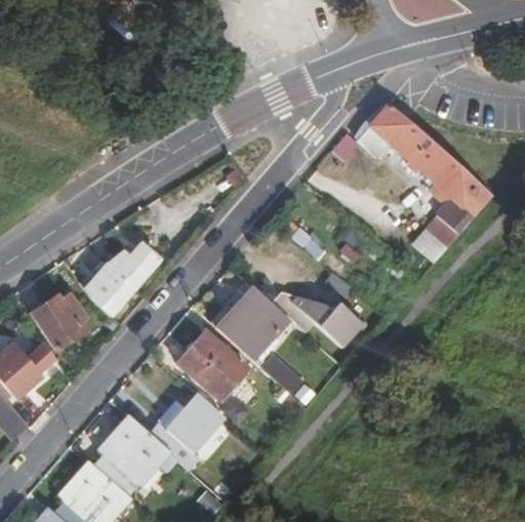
[(445,246),(491,193),(388,103),(369,123),(408,158),(406,160),(416,169),(419,167),(435,182),(433,184),(450,199),(437,212),(446,221),(432,235),(445,246)]
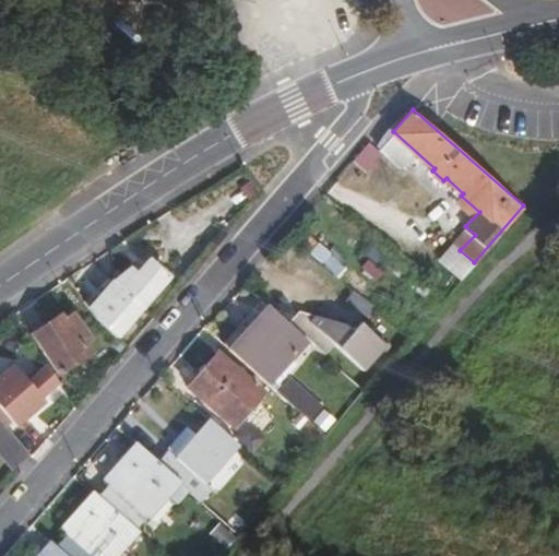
[(93,312),(116,334),(168,275),(150,258),(121,290),(110,281),(88,306),(93,312)]
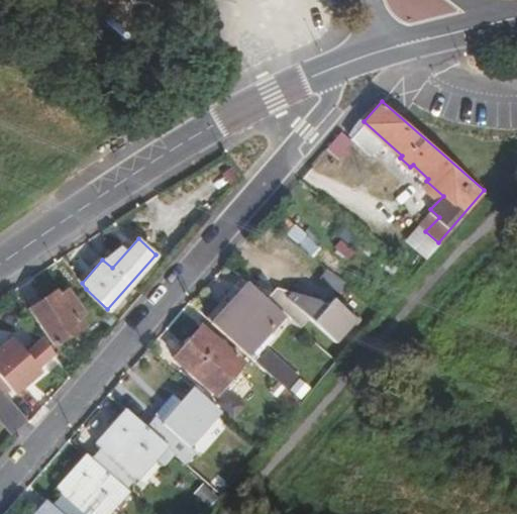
[(318,279),(338,288),(343,276),(323,267),(318,279)]
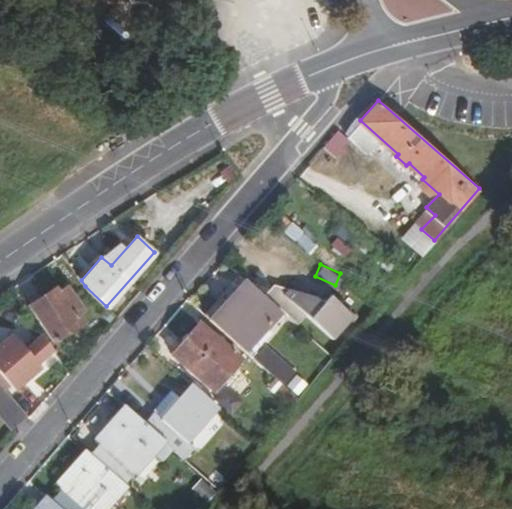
[(208,315),(243,346),(278,308),(243,277),(208,315)]
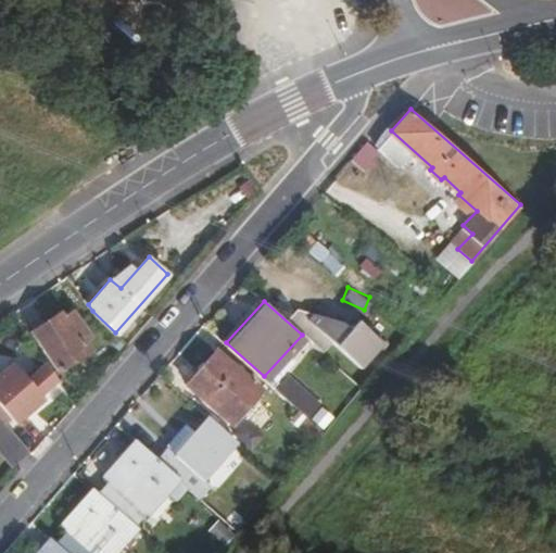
[(287,316),(326,350),(335,339),(361,362),(384,334),(371,322),(356,318),(351,323),(345,314),(301,302),(287,316)]
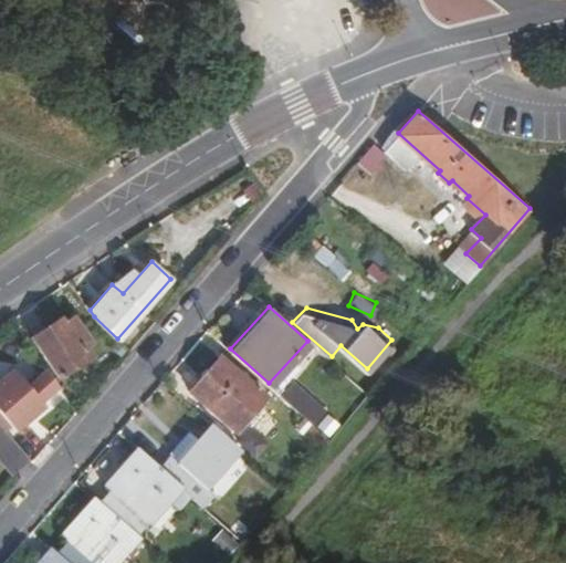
[(59,374),(91,353),(85,344),(92,340),(74,314),(64,322),(61,316),(32,335),(59,374)]
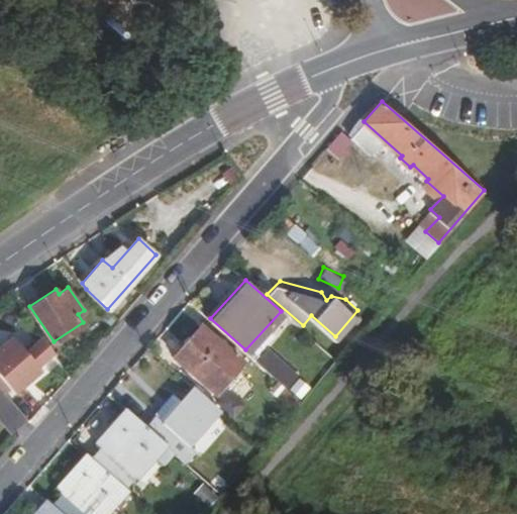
[(174,353),(213,390),(239,361),(199,325),(174,353)]
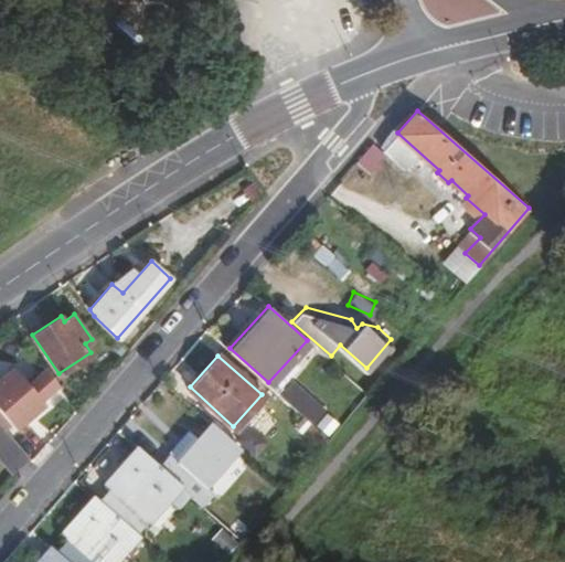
[(312,419),(326,406),(291,375),(279,389),(300,407),(312,419)]
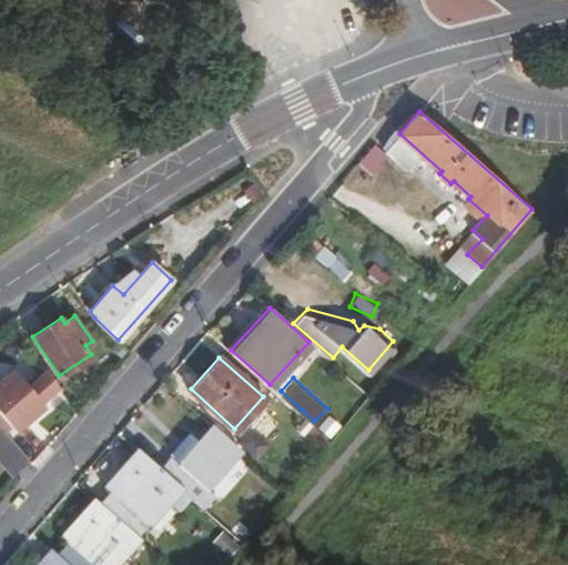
[(327,409),(314,421),(333,437),(344,424),(327,409)]
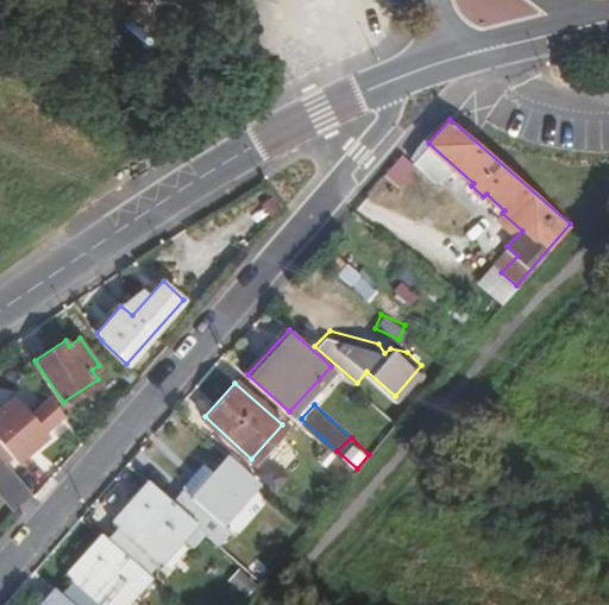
[(324,439),(322,440),(356,470),(357,468),(337,451),(324,439)]
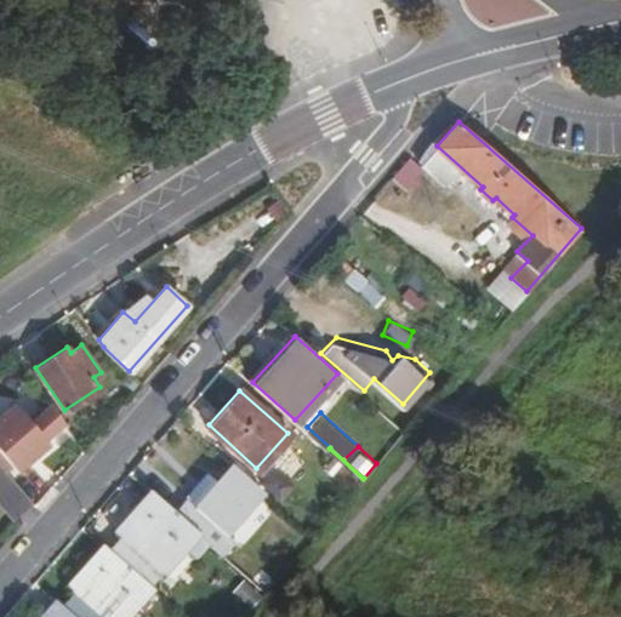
[(363,479),(329,449),(319,462),(352,491),(363,479)]
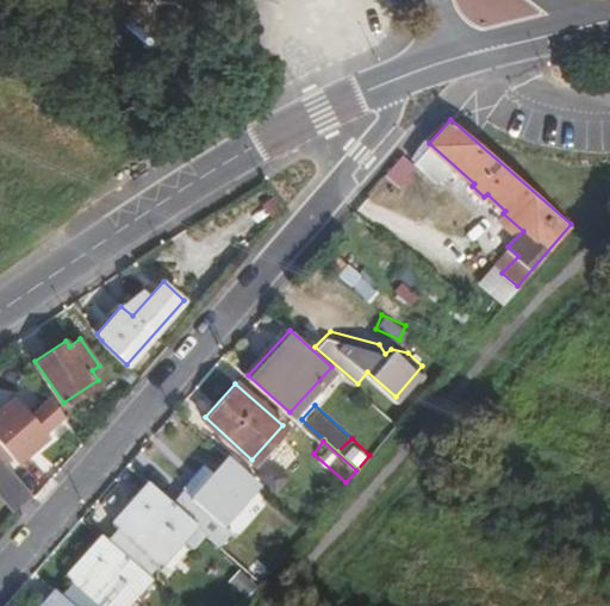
[(0,483),(17,505),(32,492),(0,454),(0,483)]
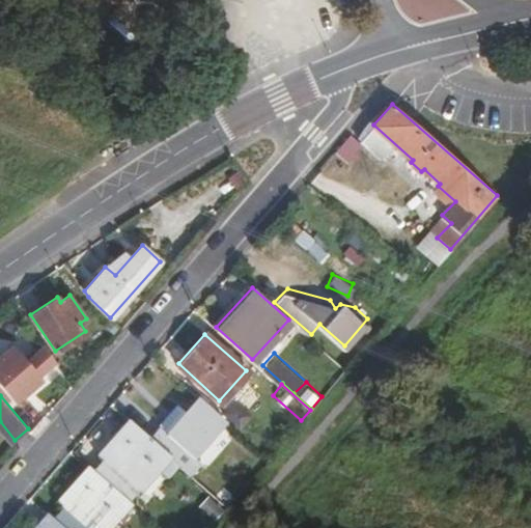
[(168,452),(189,471),(197,462),(191,455),(225,418),(198,395),(165,434),(157,425),(148,435),(168,452)]
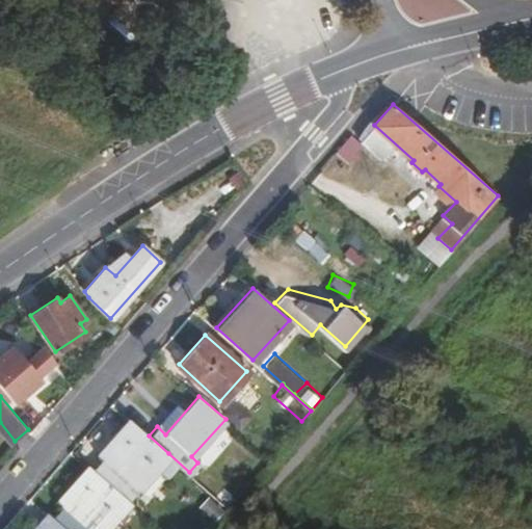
[(243,425),(250,410),(225,398),(218,413),(243,425)]
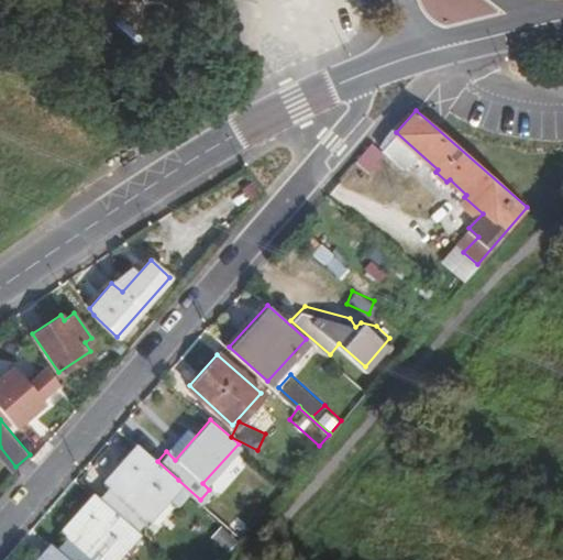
[(108,486),(98,496),(142,536),(144,537),(166,512),(156,503),(178,480),(157,461),(140,445),(110,478),(114,483),(110,487),(108,486)]
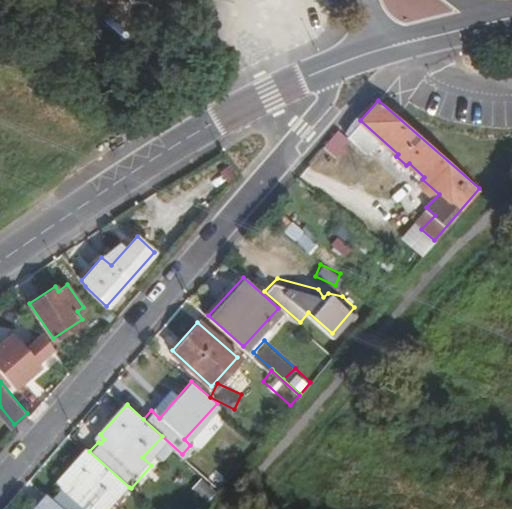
[(115,502),(129,487),(89,451),(86,449),(58,480),(64,485),(60,489),(81,508),(95,508),(108,496),(115,502)]
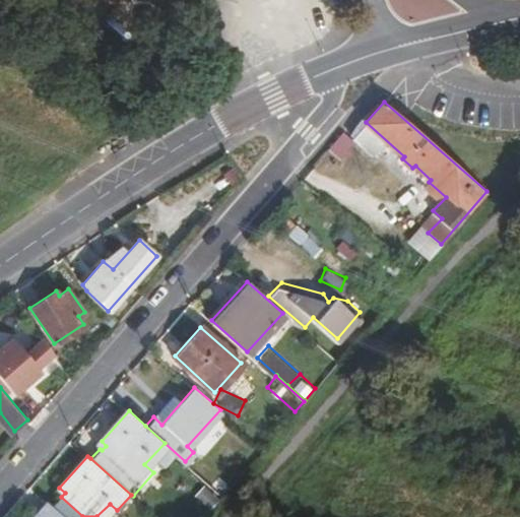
[(63,516),(47,503),(34,516),(63,516)]
